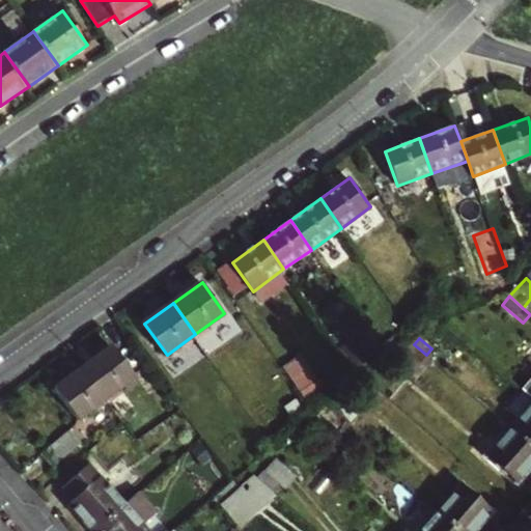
[(420,362),(426,355),(414,344),(408,351),(420,362)]
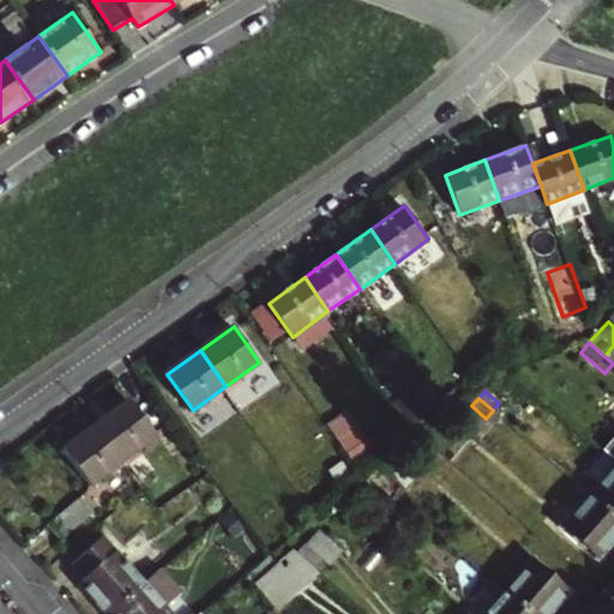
[(157,437),(131,401),(97,425),(126,461),(157,437)]
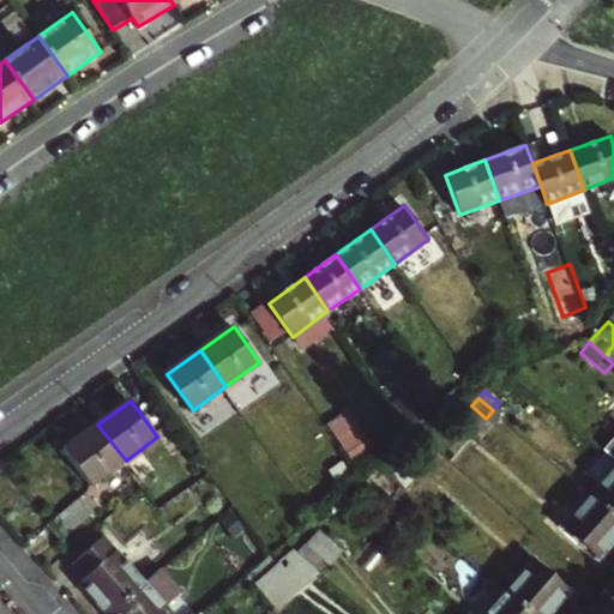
[(347,411),(326,425),(349,456),(367,443),(347,411)]
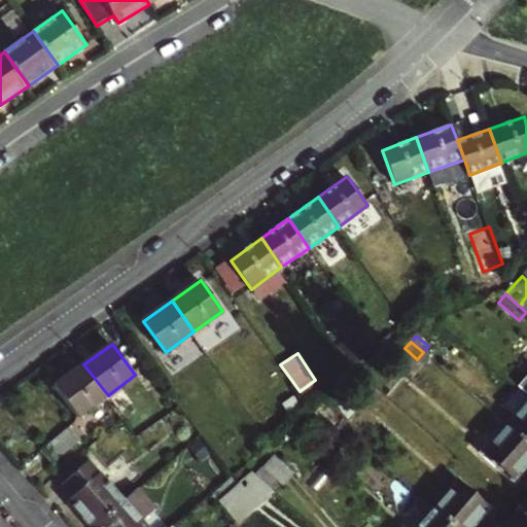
[(79,417),(108,395),(83,364),(56,386),(79,417)]
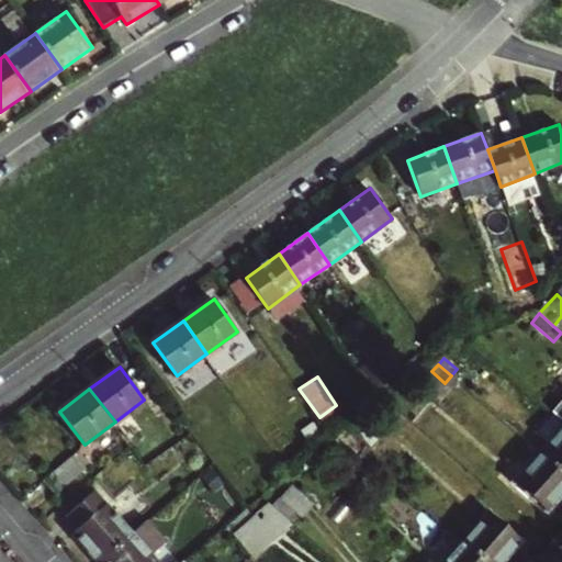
[(561,429),(541,452),(561,470),(561,429)]
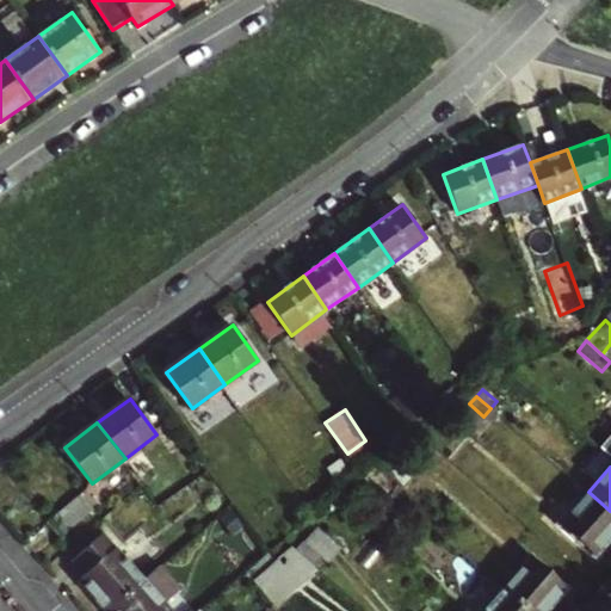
[(378,479),(395,493),(401,487),(384,473),(378,479)]
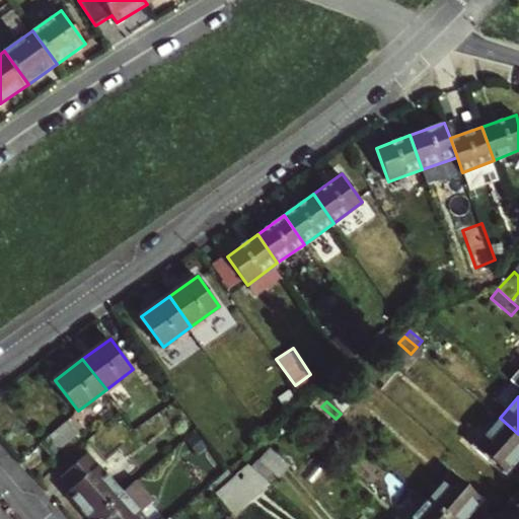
[(329,427),(336,419),(321,406),(314,414),(321,420),(329,427)]
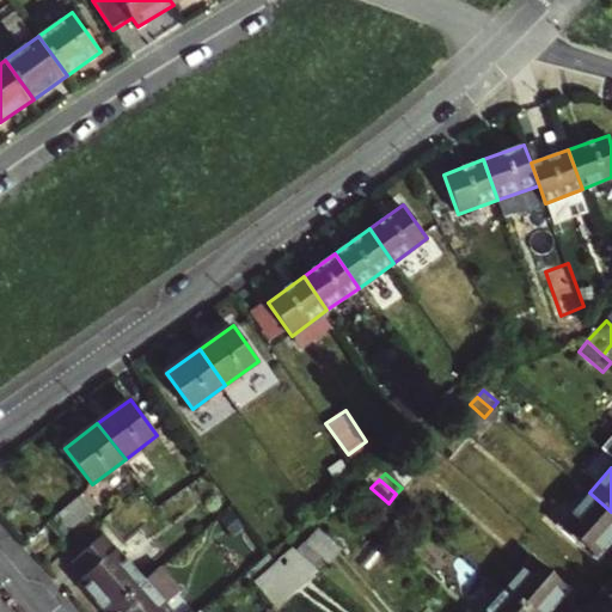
[(87,490),(79,496),(91,512),(99,505),(87,490)]
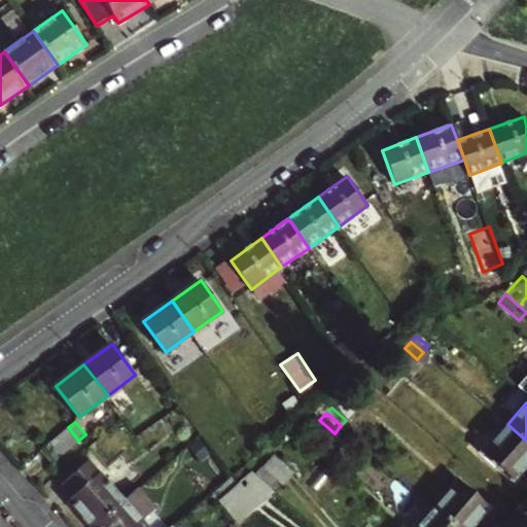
[(514,479),(526,463),(526,441),(507,424),(483,452),(514,479)]
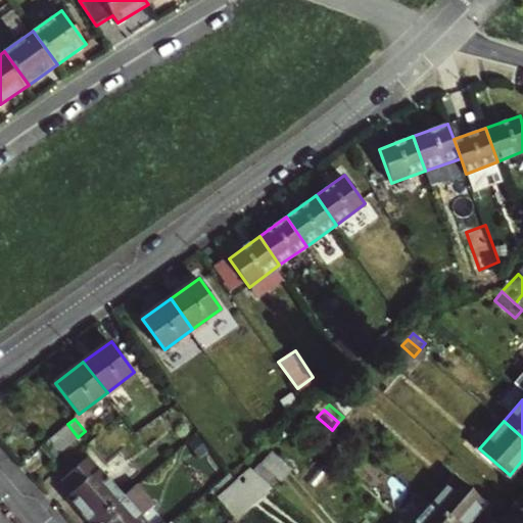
[(344,441),(351,433),(338,422),(332,430),(344,441)]
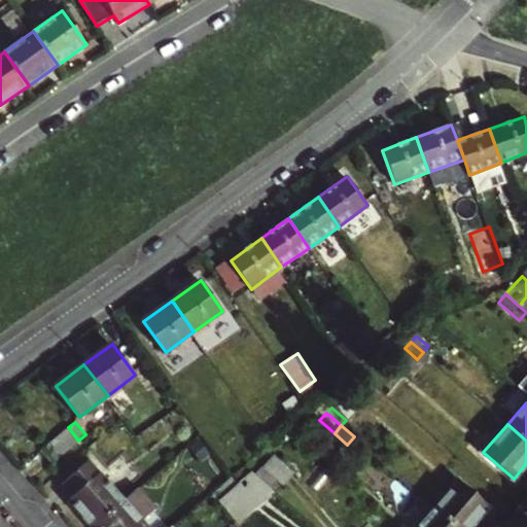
[(68,427),(41,450),(53,463),(78,441),(68,427)]
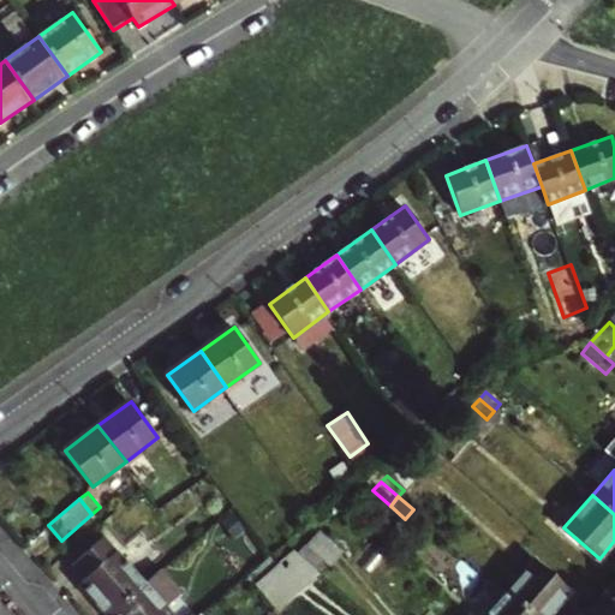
[(111,614),(145,584),(105,538),(75,565),(88,579),(81,586),(106,614),(111,614)]
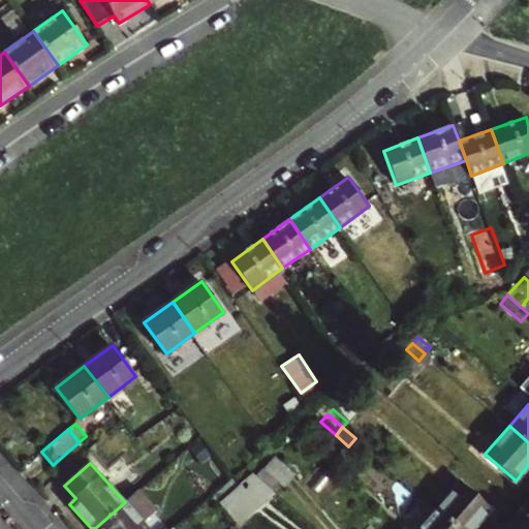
[(277,486),(279,487),(286,479),(271,466),(265,473),(277,486)]
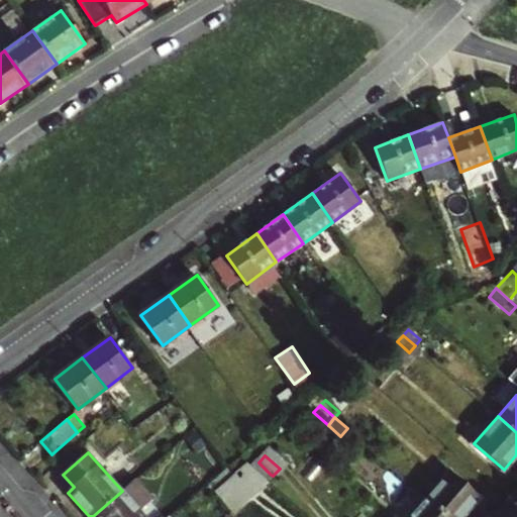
[(259,462),(252,468),(266,481),(271,475),(259,462)]
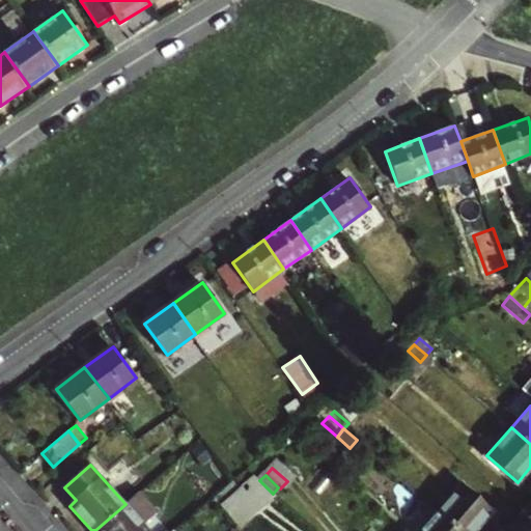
[(223,507),(243,527),(275,496),(274,495),(273,494),(259,480),(256,477),(241,492),(223,507)]
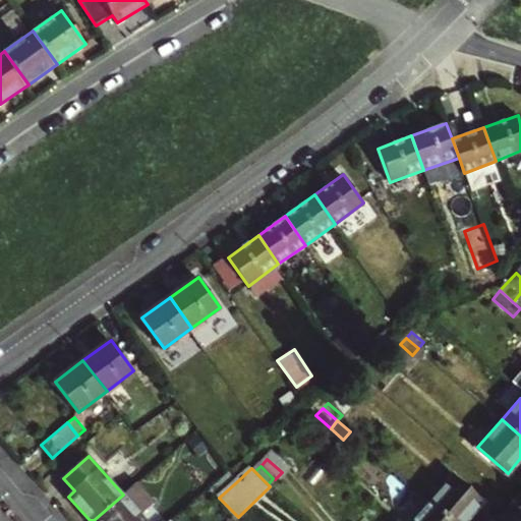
[(430,503),(451,520),(466,520),(484,502),(454,475),(430,503)]
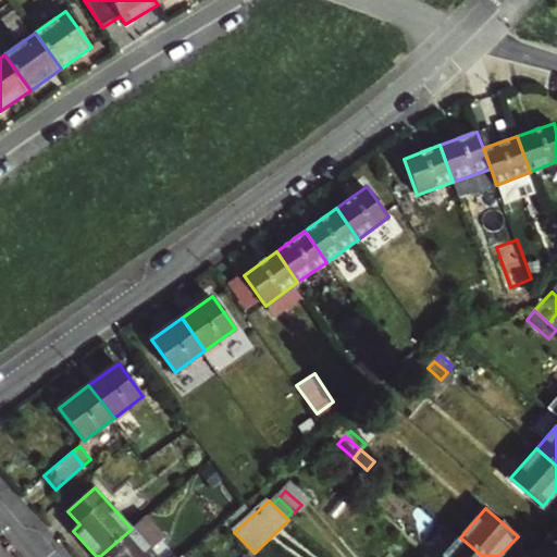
[(157,556),(132,529),(100,556),(157,556)]
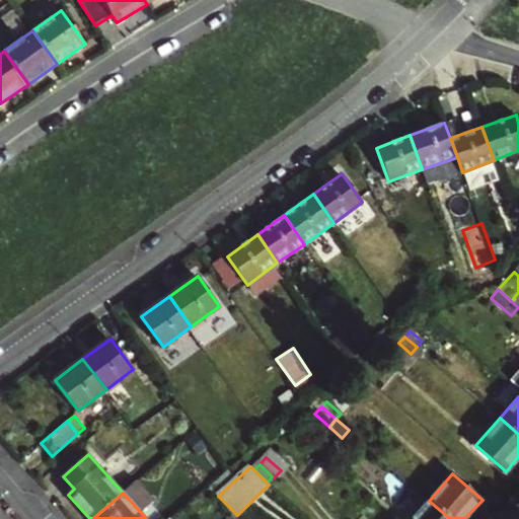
[(449,518),(429,501),(412,518),(449,518)]
